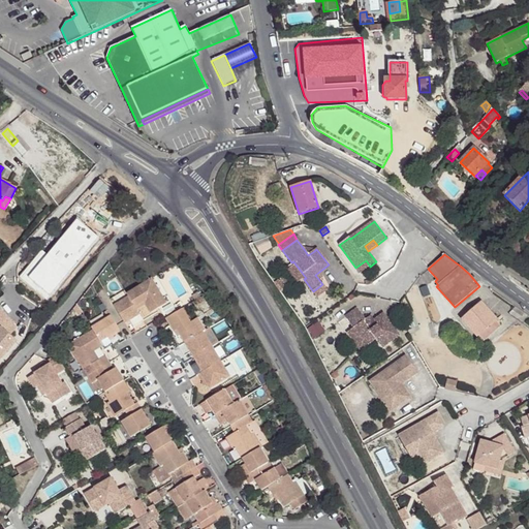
[(366,260),(355,268),(361,274),(370,267),(366,260)]
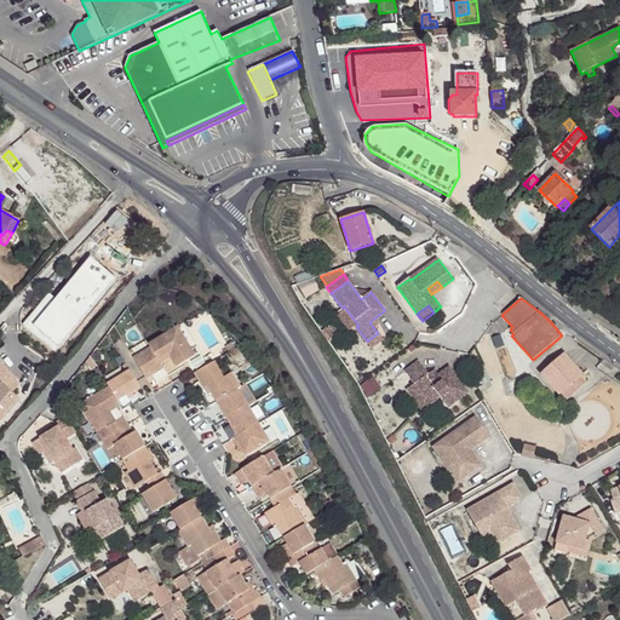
[(356,327),(359,326),(346,310),(338,316),(349,332),(356,327)]
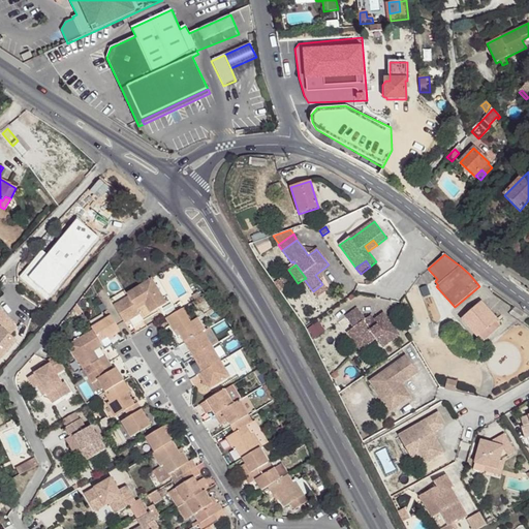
[(281,291),(290,285),(284,277),(275,283),(281,291)]
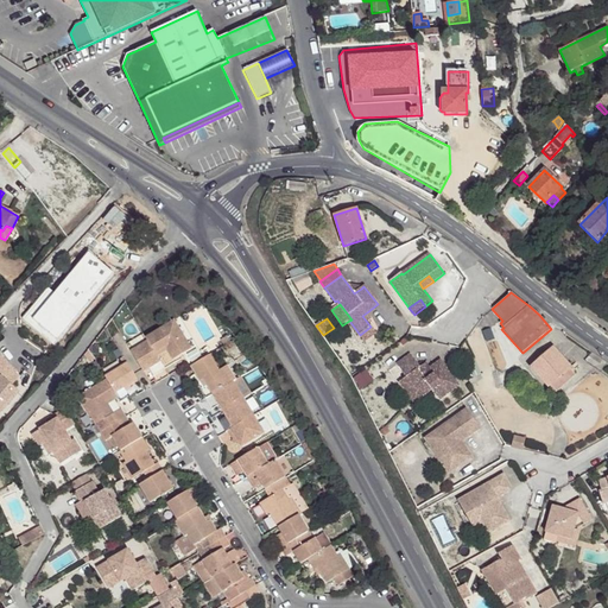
[(149,342),(165,369),(175,362),(173,360),(191,349),(175,321),(146,339),(149,342)]
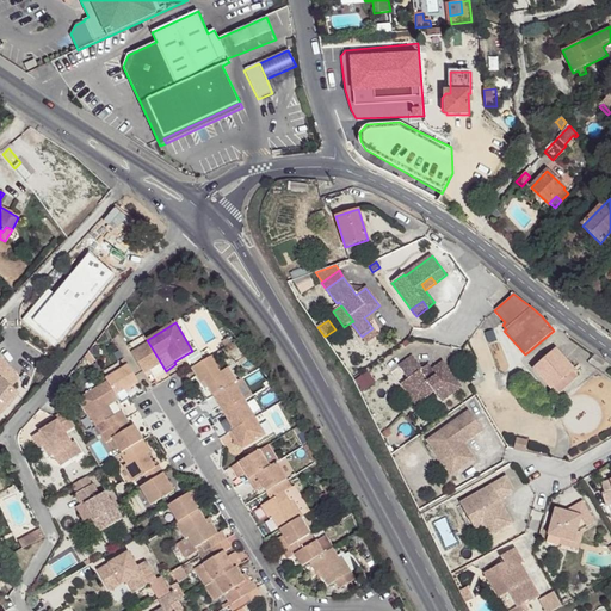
[(372,328),(362,337),(366,344),(377,335),(372,328)]
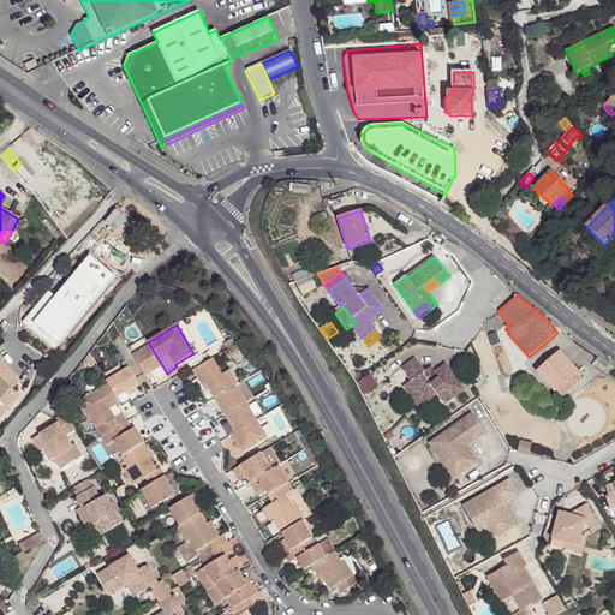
[(129,348),(133,356),(150,346),(148,342),(145,338),(129,348)]
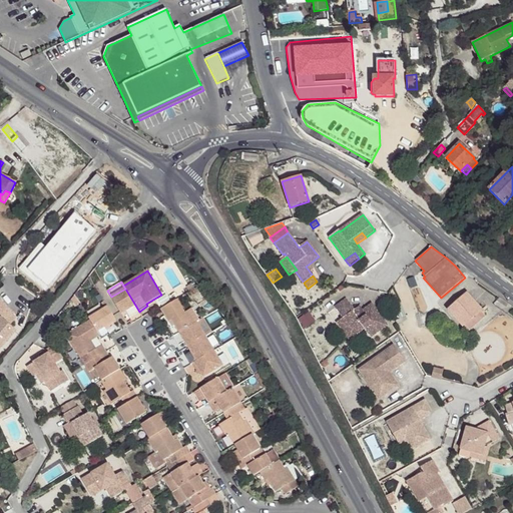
[(133,316),(139,312),(125,289),(111,297),(121,314),(129,310),(133,316)]
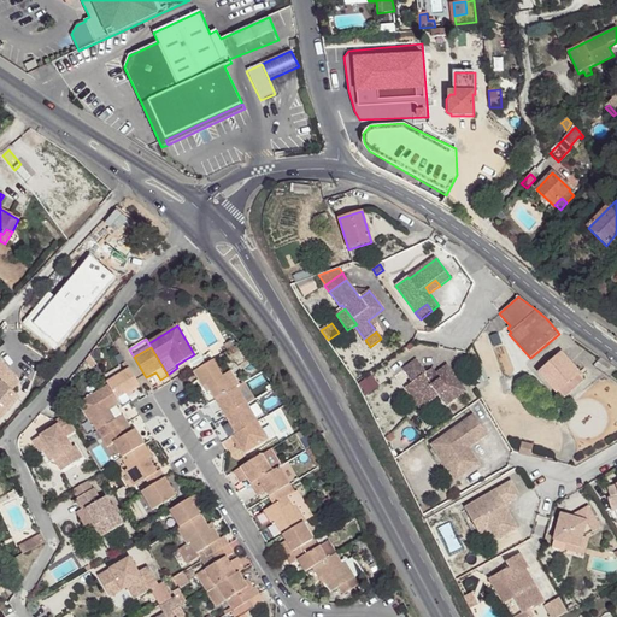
[(562,353),(539,372),(557,393),(559,391),(565,398),(583,381),(577,375),(580,374),(562,353)]
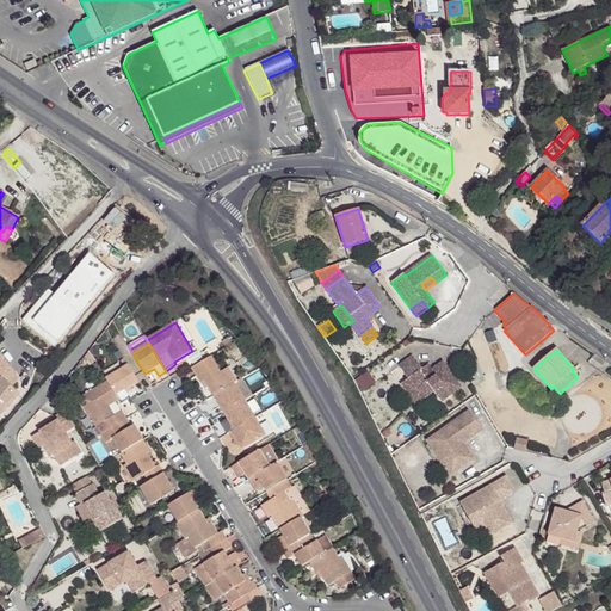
[(211,357),(209,358),(218,375),(221,372),(211,357)]
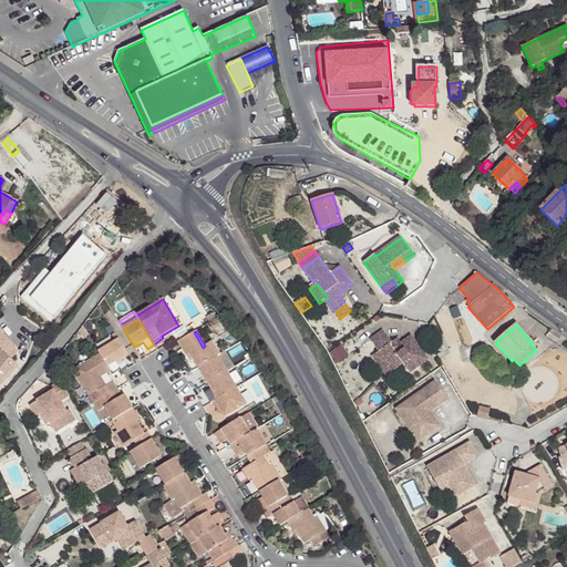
[(428,360),(411,337),(401,343),(398,347),(393,341),(392,342),(383,331),(371,340),(380,351),(377,354),(384,366),(398,356),(404,363),(410,372),(428,360)]
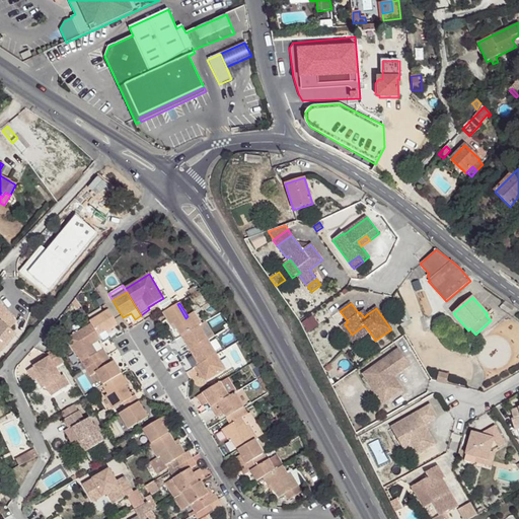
[(0,352),(15,335),(9,329),(6,326),(13,318),(14,317),(0,304),(0,352)]
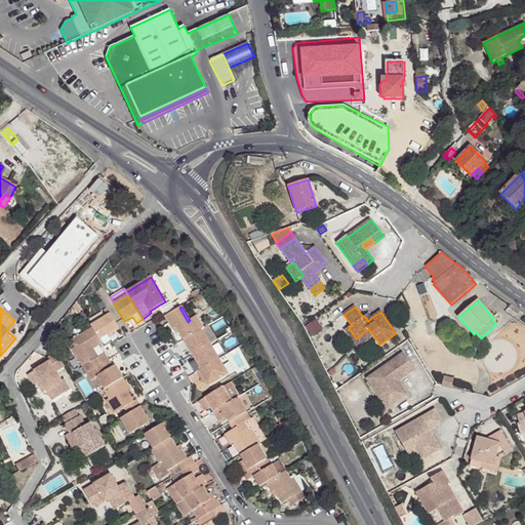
[(170,332),(177,345),(201,330),(205,328),(197,316),(188,322),(179,308),(165,317),(173,330),(170,332)]
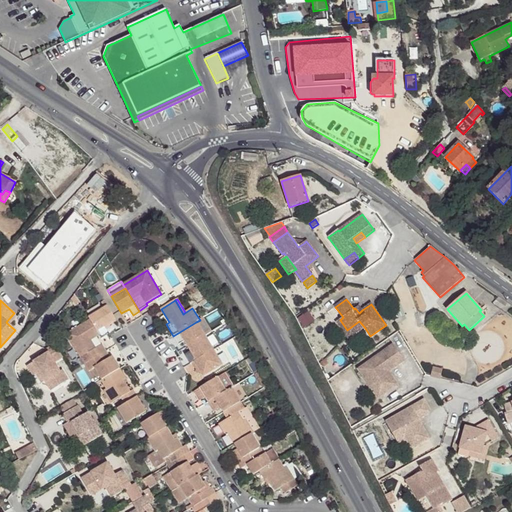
[(398,318),(405,315),(400,301),(393,304),(398,318)]
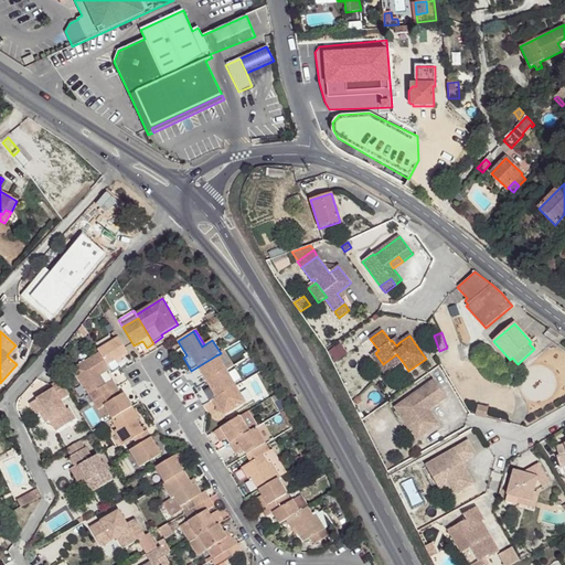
[(119,338),(98,351),(99,353),(107,365),(109,364),(115,361),(128,353),(119,338)]
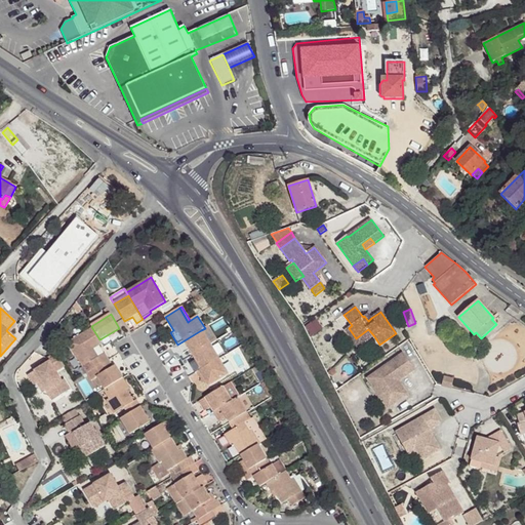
[(233,330),(224,317),(220,319),(230,332),(233,330)]
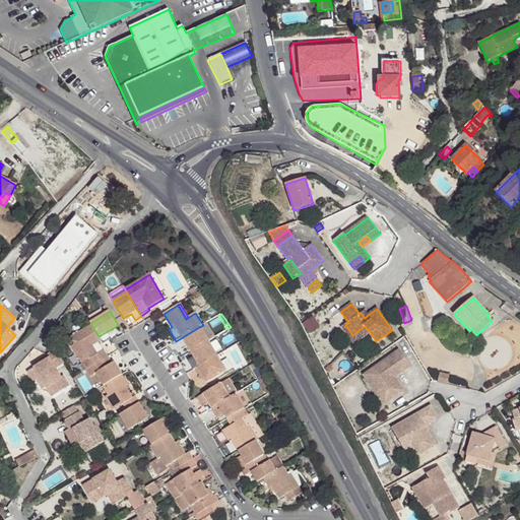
[(17,322),(13,319),(6,327),(9,330),(17,322)]
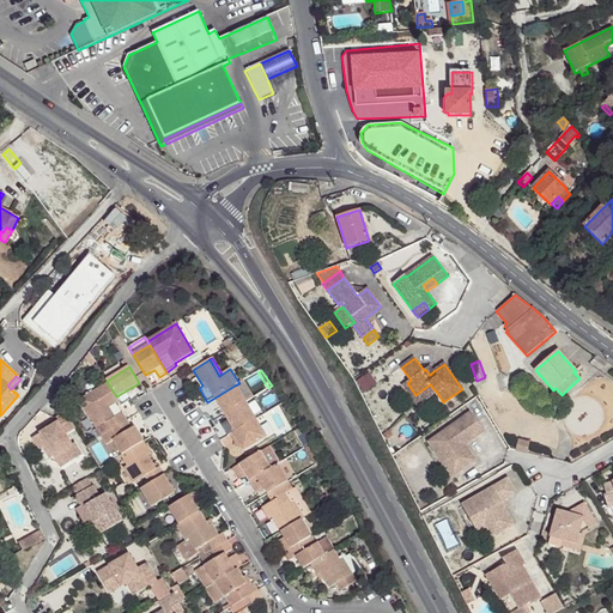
[(240,383),(235,386),(246,402),(254,398),(243,381),(240,383)]
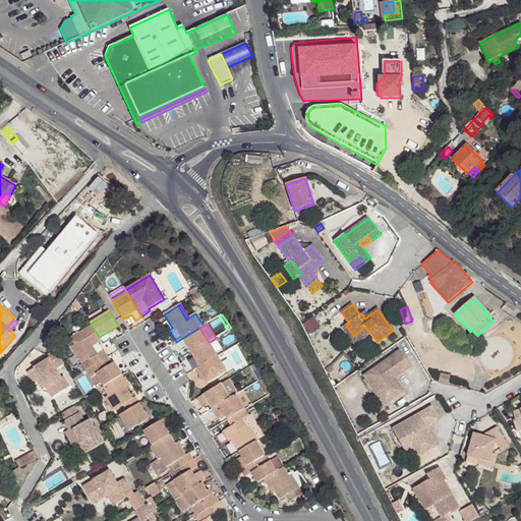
[(82,364),(87,370),(108,357),(104,351),(98,354),(91,344),(100,339),(99,337),(92,326),(67,341),(81,364),(82,364)]
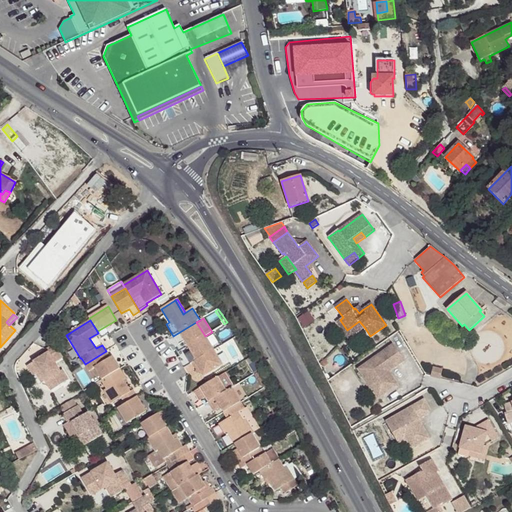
[(349,340),(365,328),(359,321),(347,330),(340,320),(336,322),(349,340)]
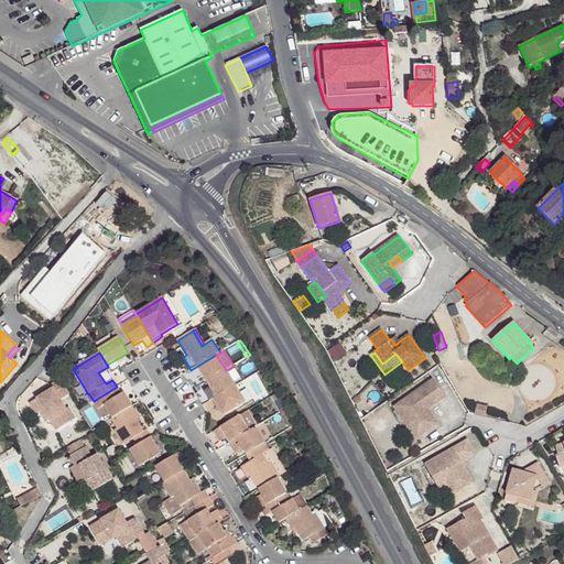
[(216,355),(191,370),(195,377),(202,372),(204,376),(207,381),(226,370),(216,355)]
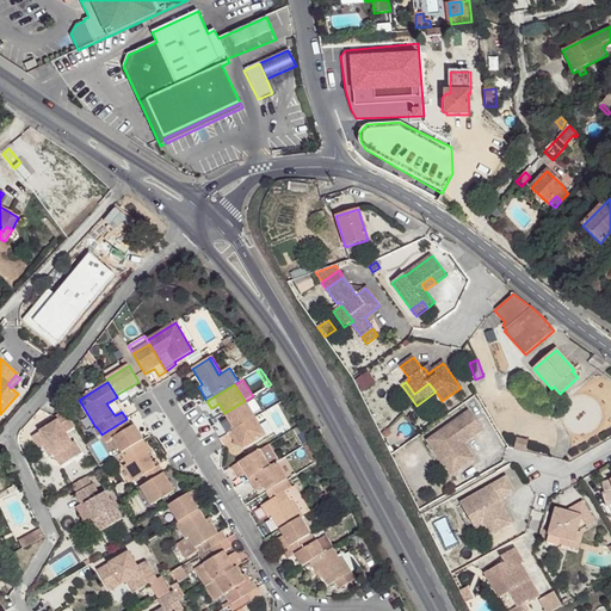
[(128,396),(124,390),(118,394),(122,400),(128,396)]
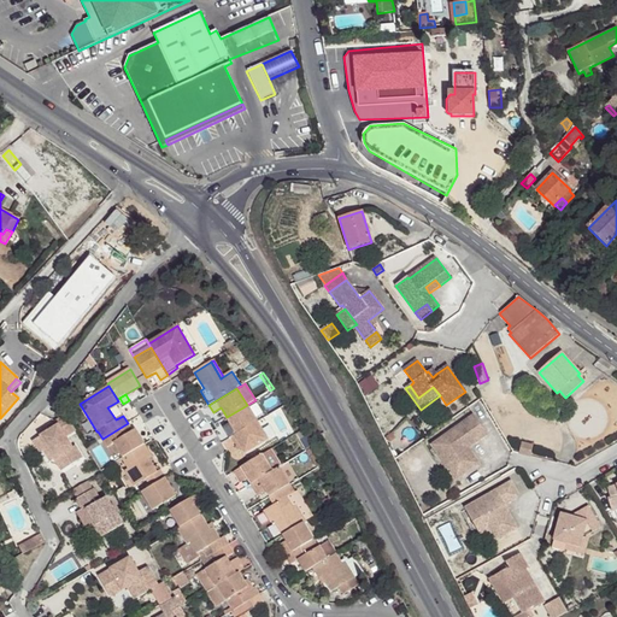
[(258,422),(247,405),(227,417),(230,423),(233,427),(225,432),(229,439),(234,436),(257,422),(258,422)]
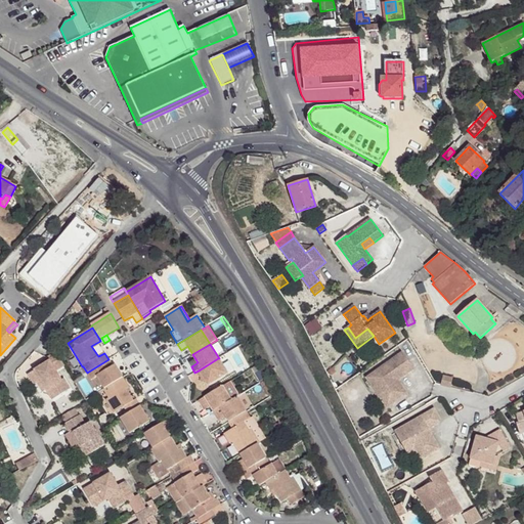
[(64,365),(56,353),(47,358),(49,361),(42,366),(34,370),(46,390),(49,388),(55,398),(70,389),(63,379),(61,380),(55,370),(64,365)]
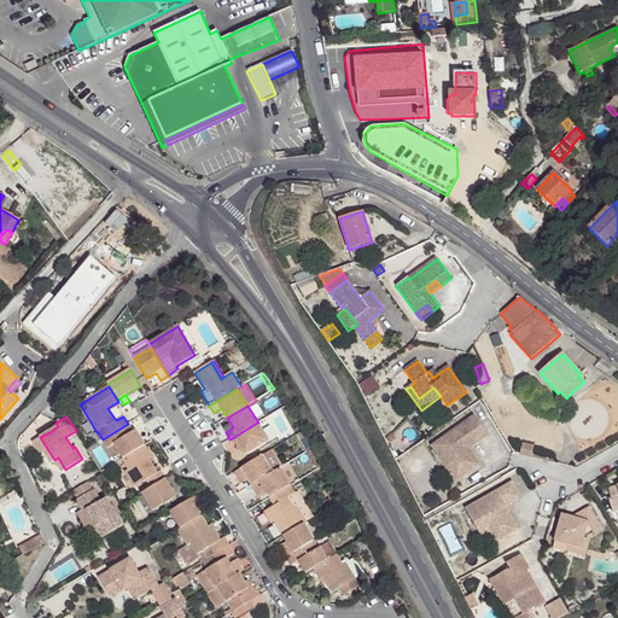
[(478,443),(488,436),(474,417),(432,447),(447,467),(459,460),(468,472),(479,465),(468,449),(466,445),(476,439),(478,443)]
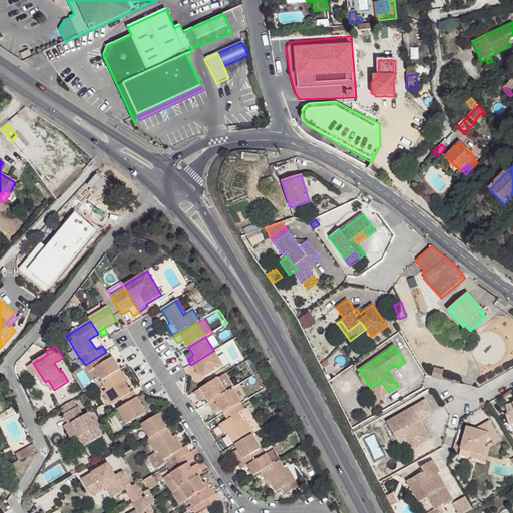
[(213,351),(194,363),(203,378),(222,366),(213,351)]
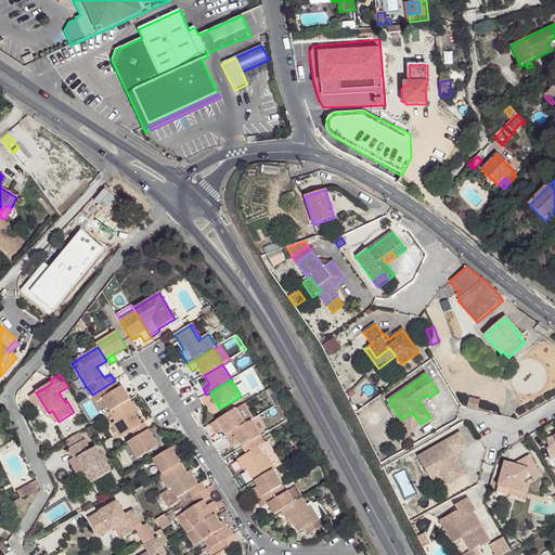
[(103,399),(111,412),(130,400),(121,387),(119,388),(115,381),(92,395),(91,396),(97,403),(103,399)]
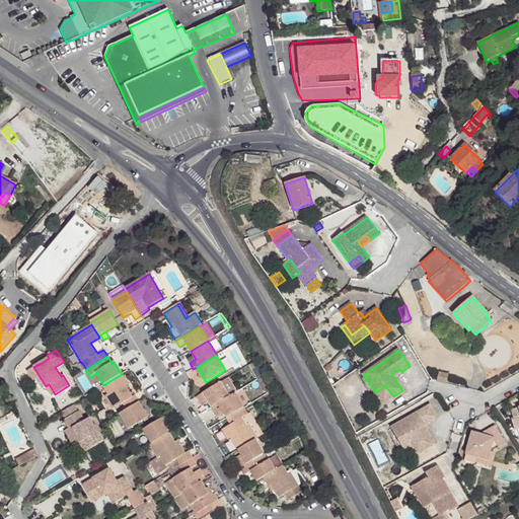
[(46,386),(33,367),(27,371),(33,381),(36,379),(43,389),(46,386)]
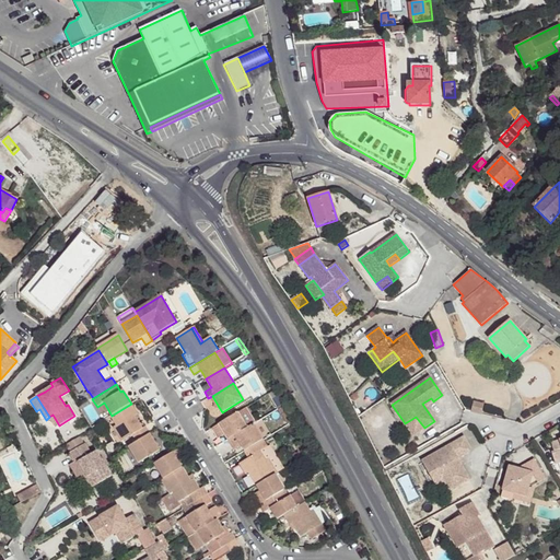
[(483,405),(474,401),(471,412),(481,415),(483,405)]
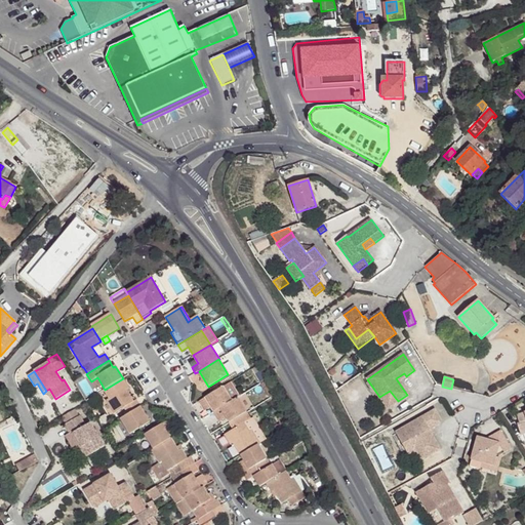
[(124,408),(128,414),(140,407),(136,400),(133,402),(126,390),(129,389),(123,378),(105,390),(104,390),(110,399),(107,400),(115,413),(124,408)]
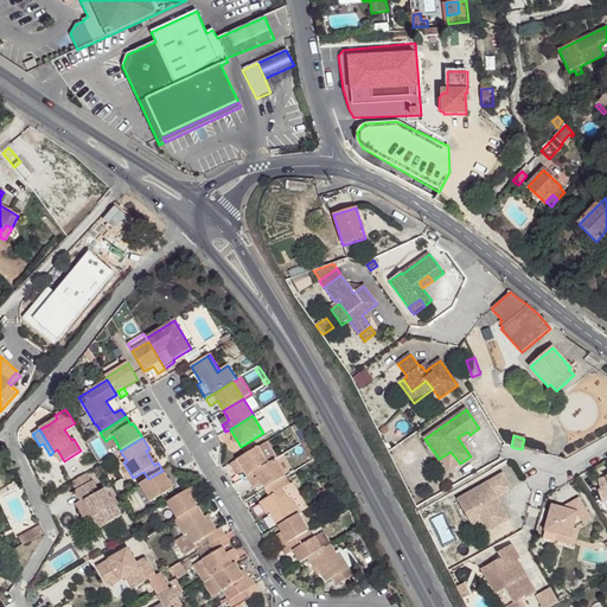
[(257,448),(230,465),(235,472),(242,467),(244,471),(248,477),(268,465),(257,448)]
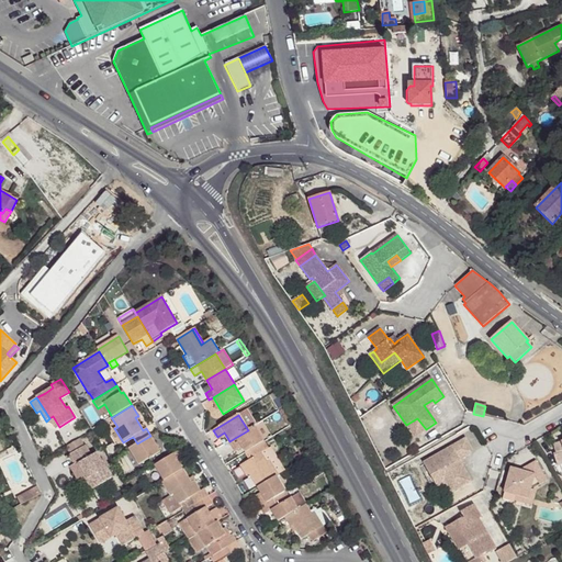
[(53,416),(49,418),(56,429),(59,427),(53,416)]
